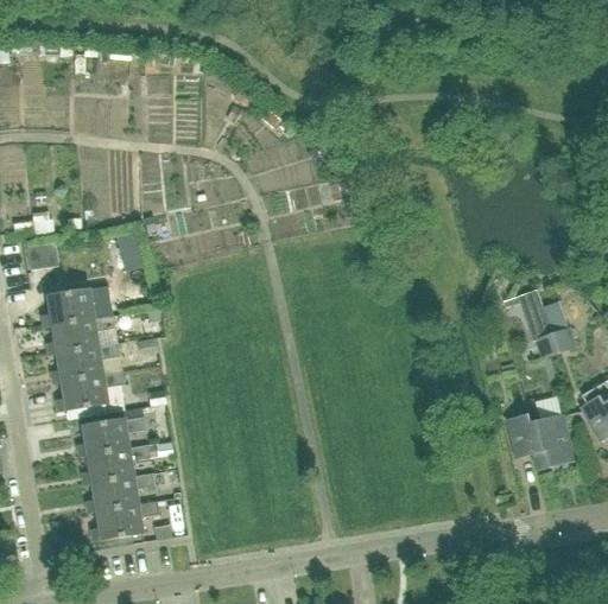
[(59,210),(38,211),(39,234),(61,233),(59,210)]
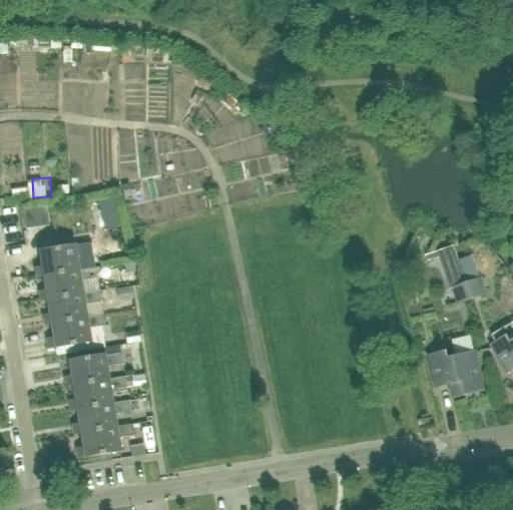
[(123,202),(121,189),(91,193),(93,206),(123,202)]
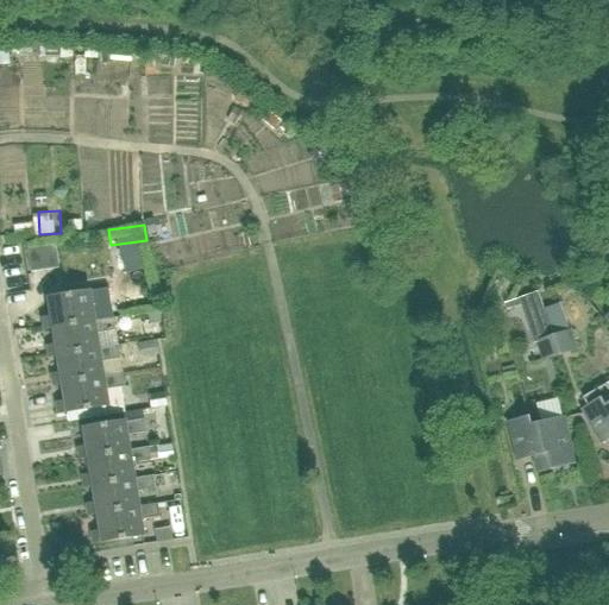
[(43,327),(52,326),(94,319),(92,303),(110,300),(108,288),(89,290),(89,289),(48,296),(50,314),(42,316),(43,327)]
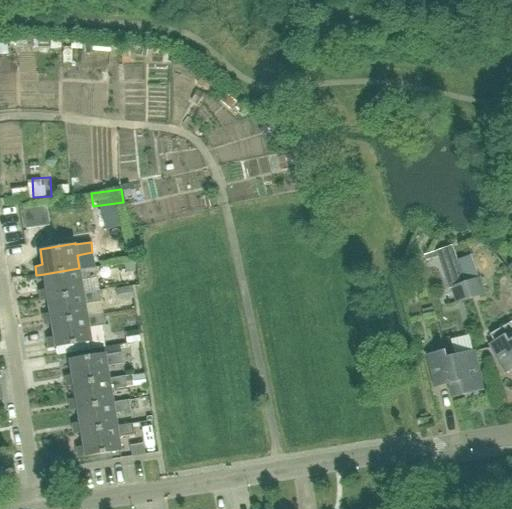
[(83,292),(83,291),(81,279),(96,276),(95,265),(79,268),(44,274),(46,288),(39,289),(40,299),(48,298),(83,292)]
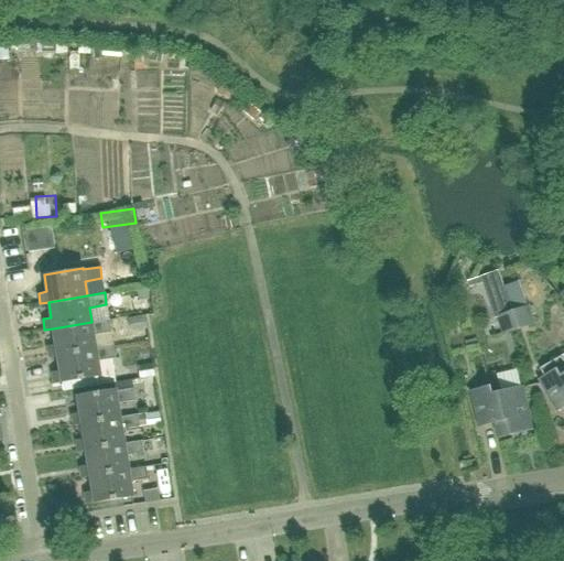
[(511,310),(518,328),(535,322),(529,303),(511,310)]
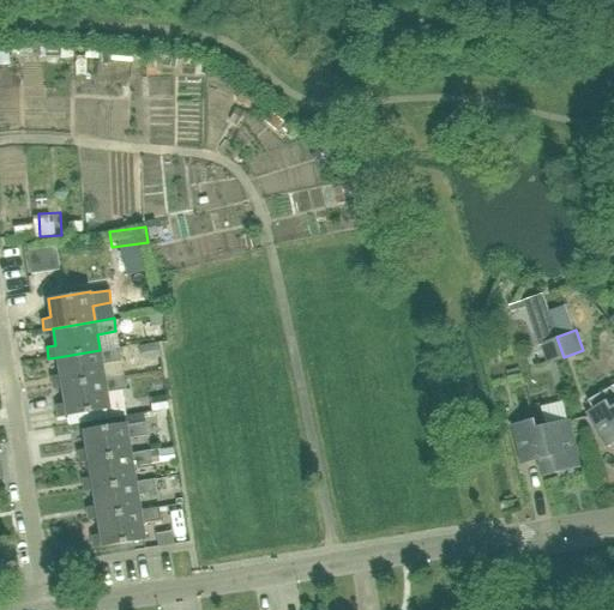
[(157,356),(155,340),(136,344),(139,360),(157,356)]
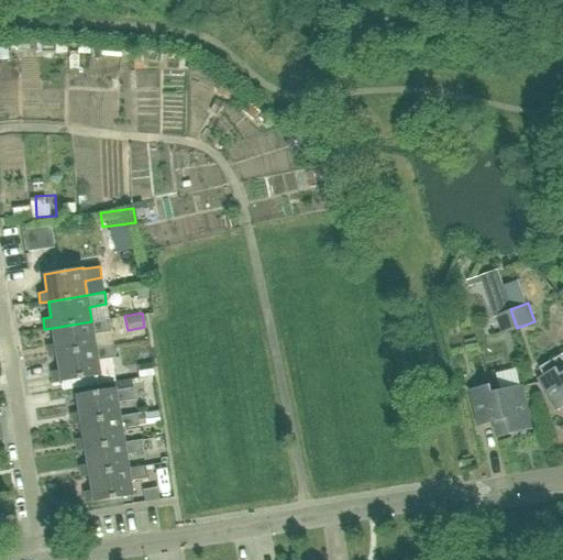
[(96,348),(96,347),(94,332),(110,330),(108,318),(91,320),(91,321),(53,328),(55,343),(47,344),(48,355),(57,354),(96,348)]
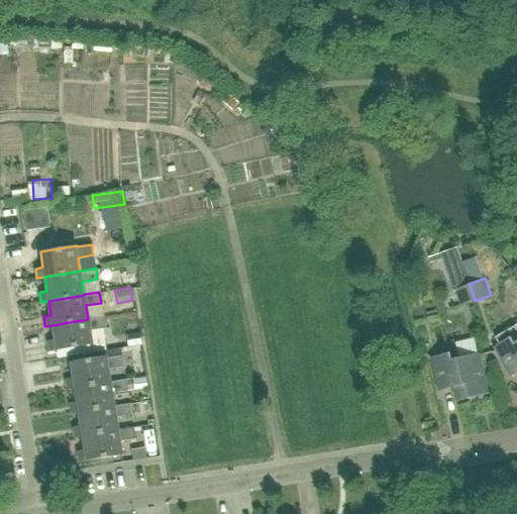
[(103,315),(88,318),(88,319),(53,325),(55,338),(46,340),(48,349),(56,348),(92,343),(90,329),(105,326),(103,315)]
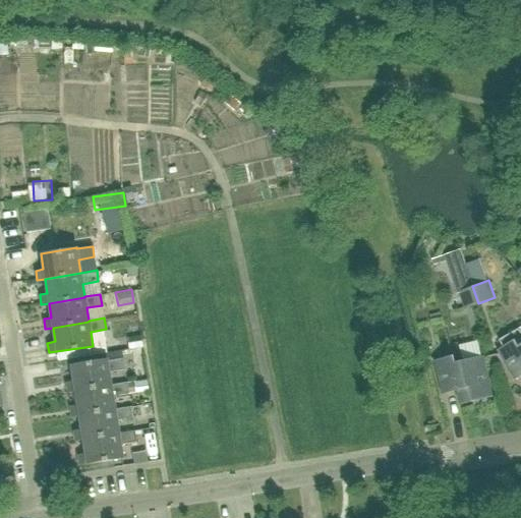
[(503,346),(498,349),(514,378),(520,373),(520,335),(517,329),(499,339),(503,346)]
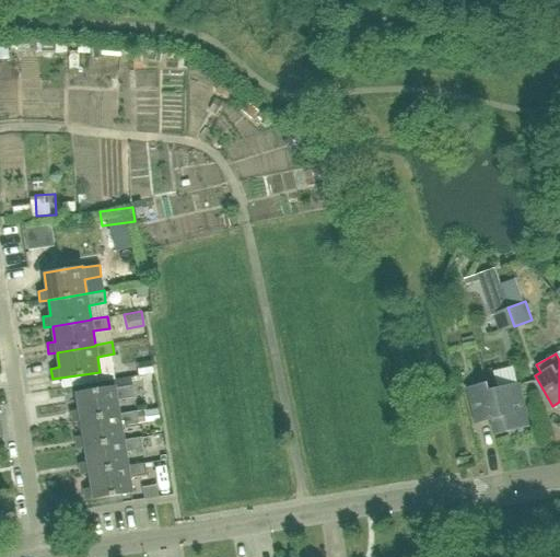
[(526,426),(516,383),(497,387),(496,381),(467,387),(475,421),(490,418),(494,433),(526,426)]
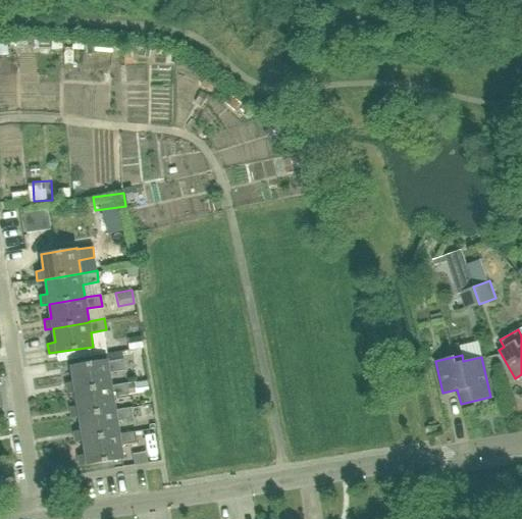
[(67,393),(74,391),(111,385),(111,384),(109,371),(124,368),(122,358),(107,360),(107,359),(70,365),(73,380),(65,382),(67,393)]
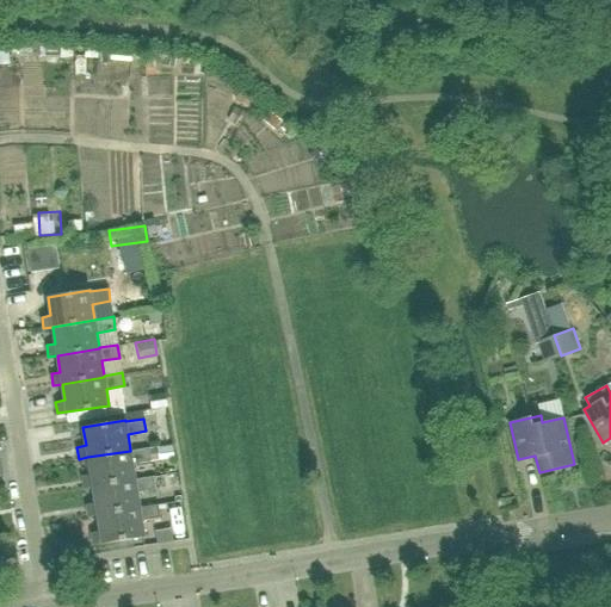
[(155,445),(130,450),(130,451),(87,457),(91,474),(81,475),(84,487),(92,485),(135,478),(135,477),(131,463),(171,456),(170,446),(155,447),(155,445)]
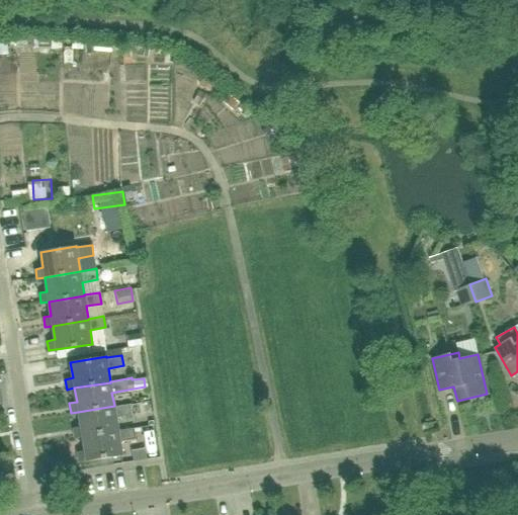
[(137,402),(114,405),(114,406),(78,412),(80,426),(73,427),(75,437),(82,436),(118,430),(117,429),(115,416),(132,414),(132,417),(139,416),(137,402)]
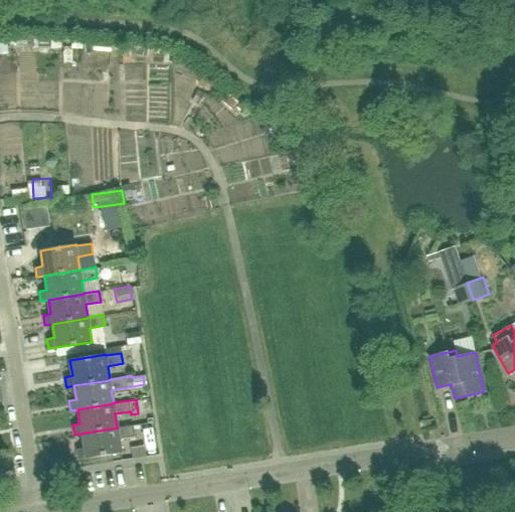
[(118,428),(81,434),(83,447),(76,449),(78,459),(86,457),(86,458),(121,452),(119,438),(135,436),(133,424),(117,427),(118,428)]
